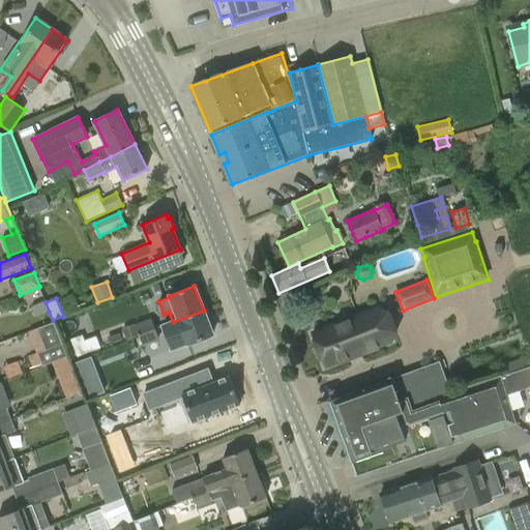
[(49,312),(46,302),(45,301),(31,306),(34,317),(49,312)]
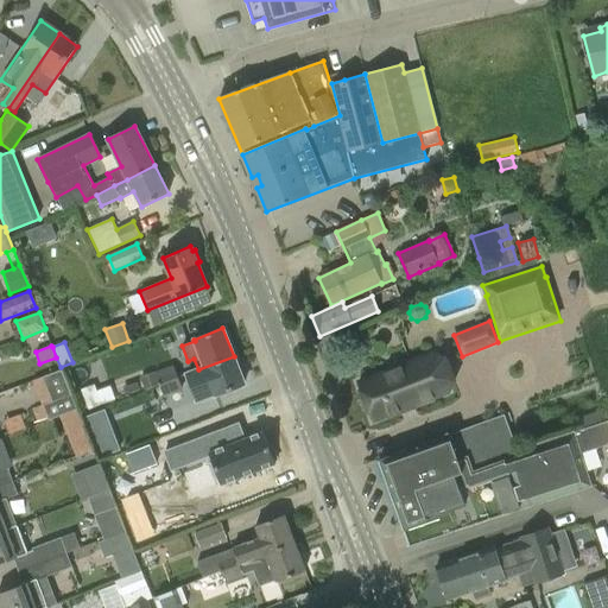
[(432,354),(358,382),(373,422),(448,392),(432,354)]
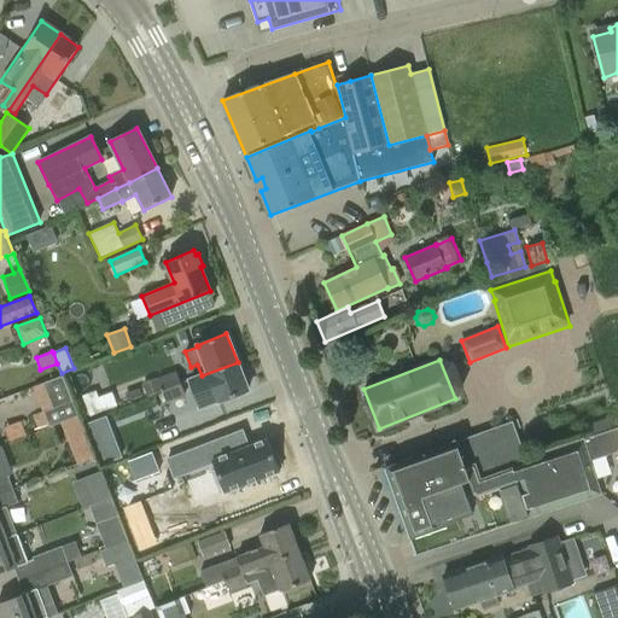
[(238,362),(202,375),(205,388),(199,390),(205,406),(219,401),(219,402),(249,391),(238,362)]
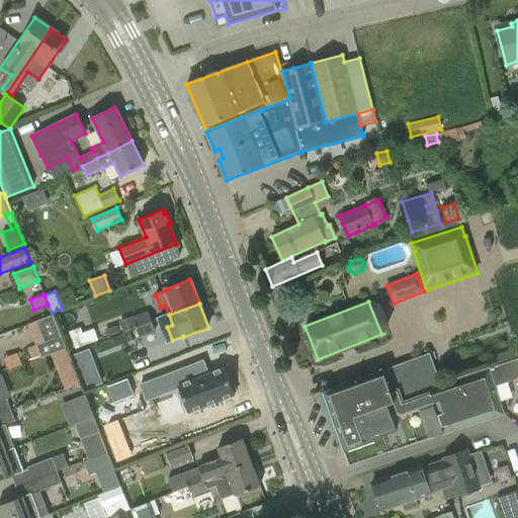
[(152,322),(147,311),(132,317),(136,328),(152,322)]
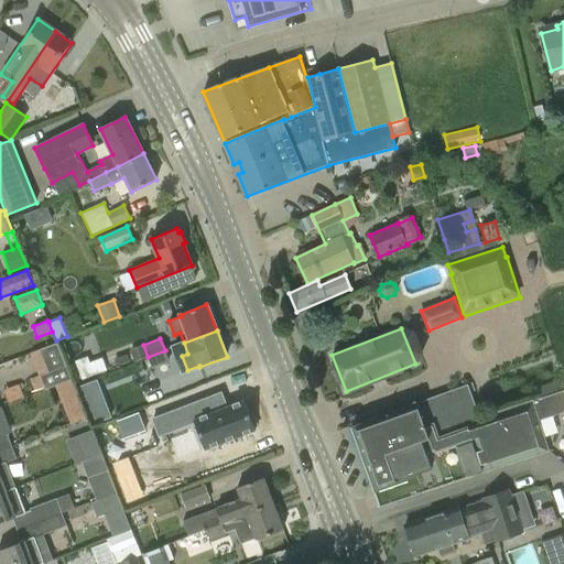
[(66,366),(56,343),(39,349),(49,372),(40,376),(45,390),(71,380),(66,366)]
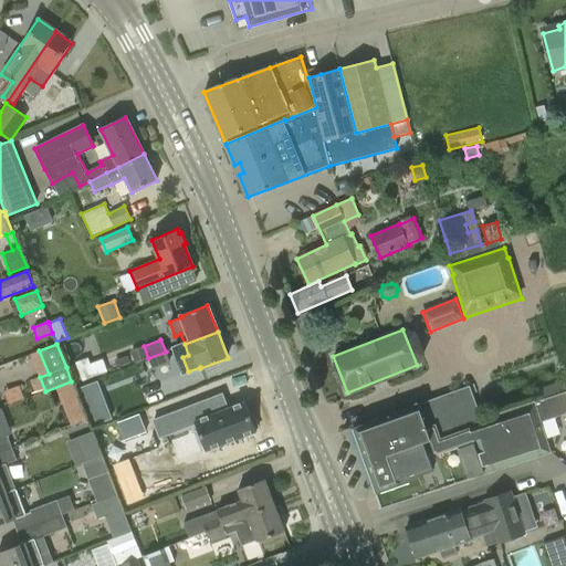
[(142,347),(132,352),(135,363),(146,359),(142,347)]
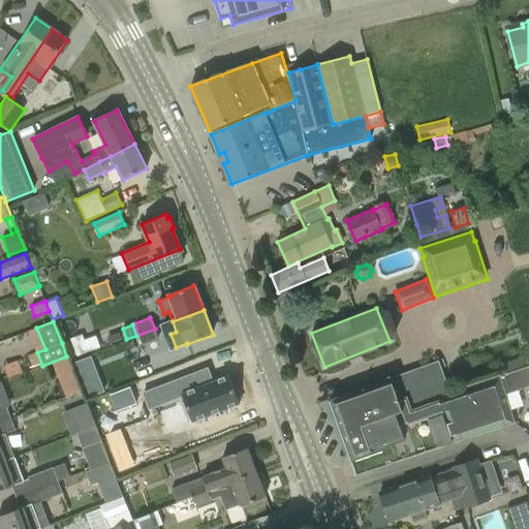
[(155,329),(138,335),(142,345),(158,339),(155,329)]
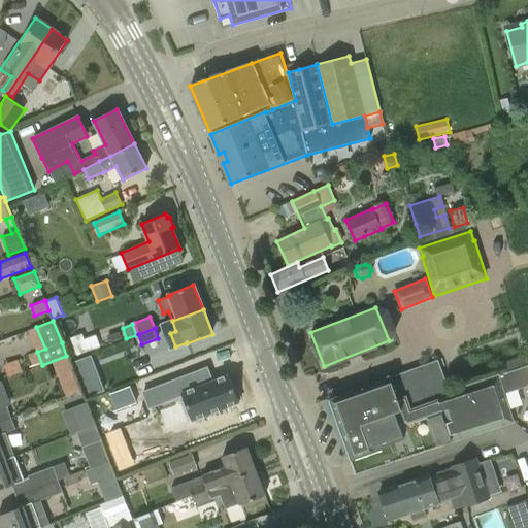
[(96,336),(72,344),(76,357),(100,348),(96,336)]
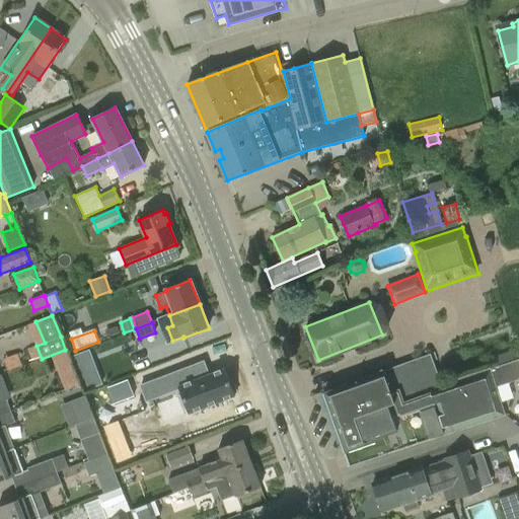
[(89,349),(71,356),(84,391),(102,384),(89,349)]
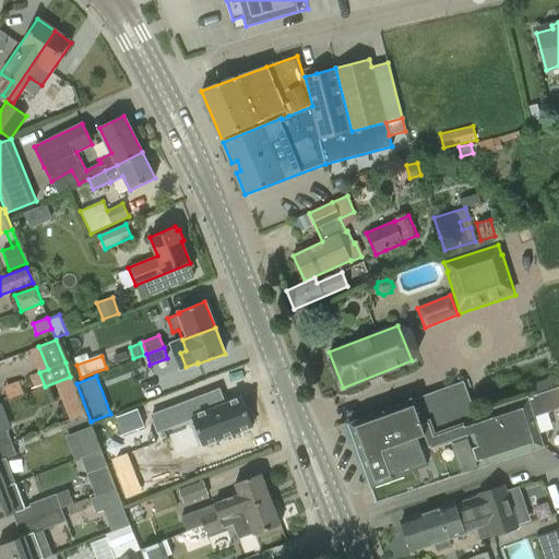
[(536,393),(552,388),(549,379),(533,385),(536,393)]
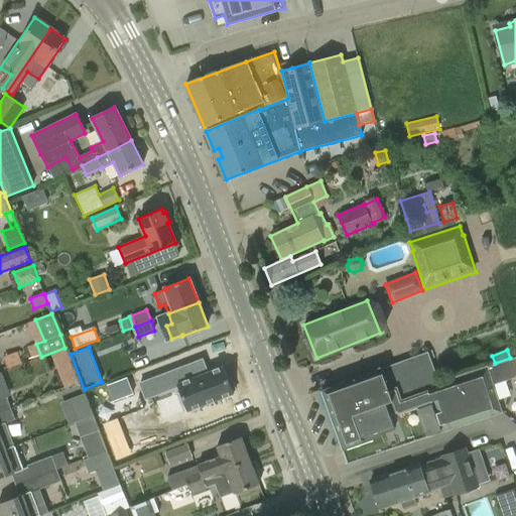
[(343,450),(380,437),(385,453),(502,412),(487,366),(438,382),(428,352),(321,389),(343,450)]
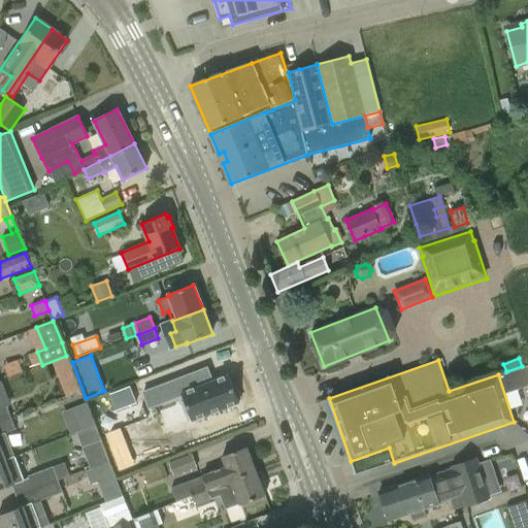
[(509,373),(515,391),(525,388),(527,381),(527,370),(527,367),(509,373)]
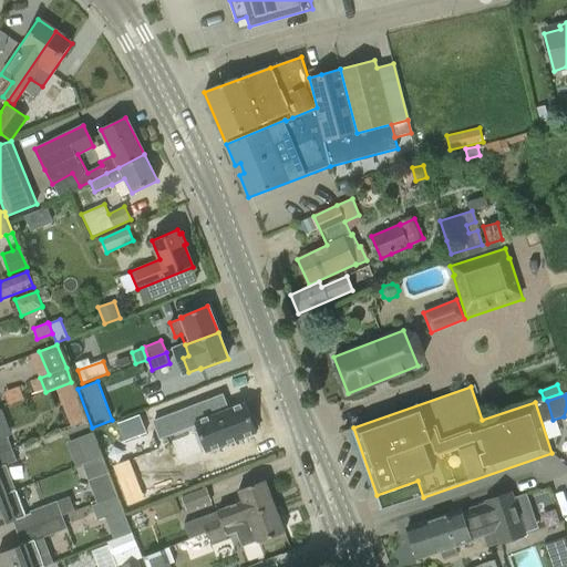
[(254,415),(249,416),(245,403),(227,411),(220,395),(153,422),(158,437),(212,418),(223,445),(225,444),(229,454),(241,450),(238,440),(256,432),(255,429),(258,428),(254,415)]
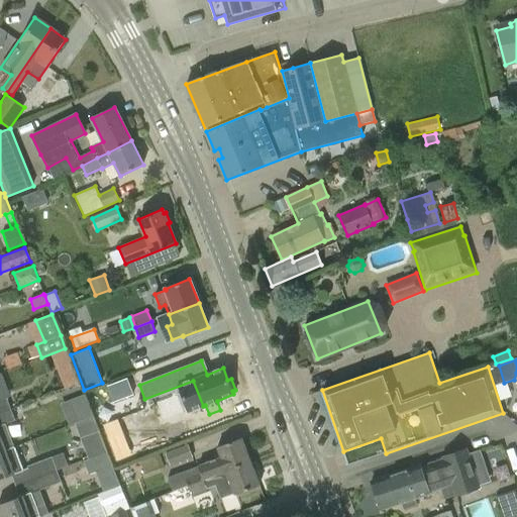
[(66,389),(79,383),(71,363),(57,368),(66,389)]
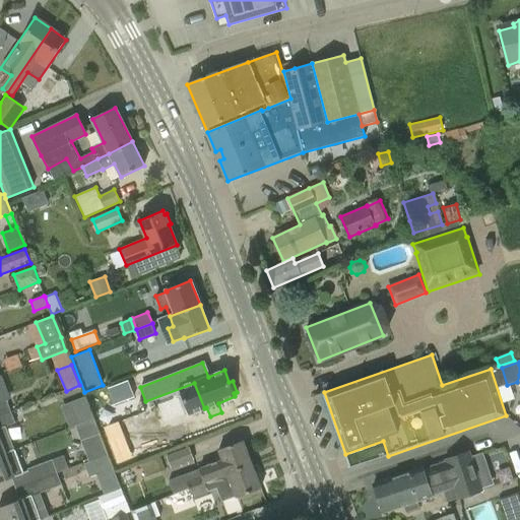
[(128,383),(109,390),(115,405),(134,398),(128,383)]
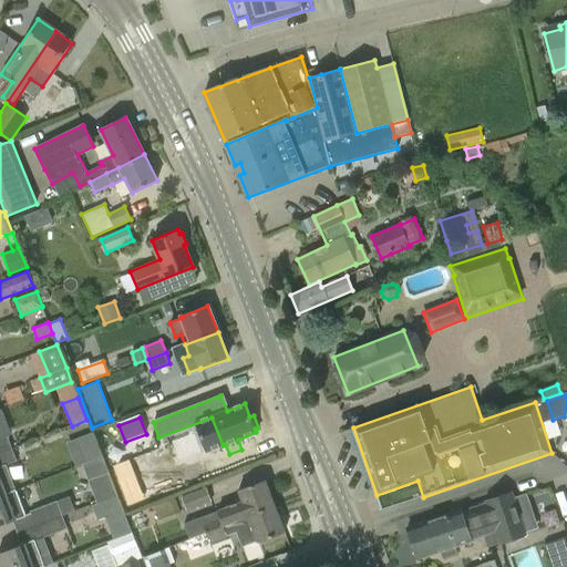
[(92,434),(76,440),(86,463),(101,457),(92,434)]
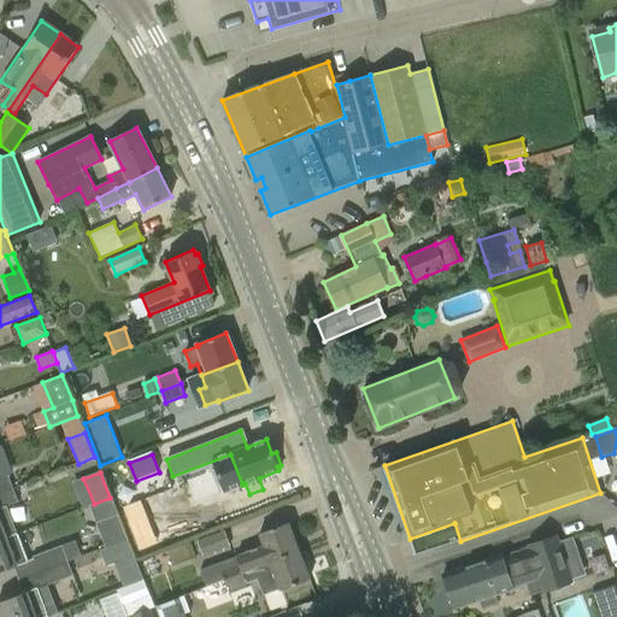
[(0,492),(12,487),(7,475),(0,477),(0,492)]
